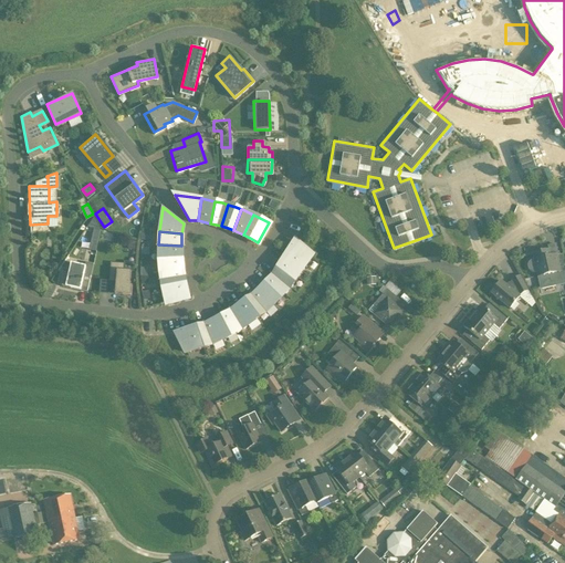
[(311,253),(294,238),(282,258),(300,270),(311,253)]
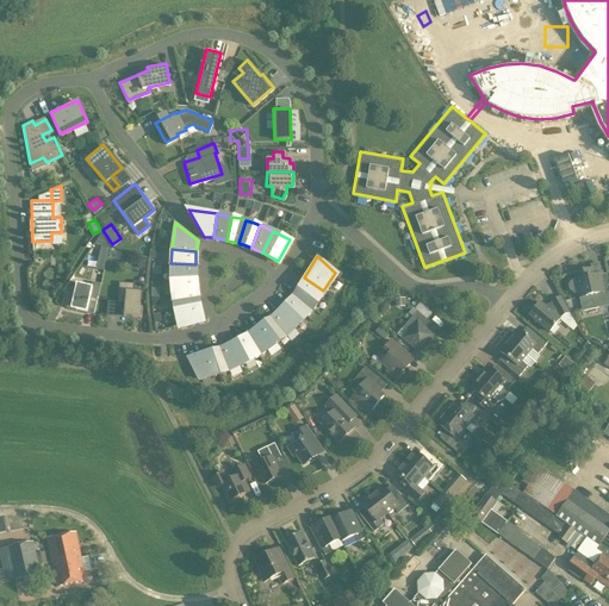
[(196,277),(196,264),(171,263),(171,279),(196,277)]
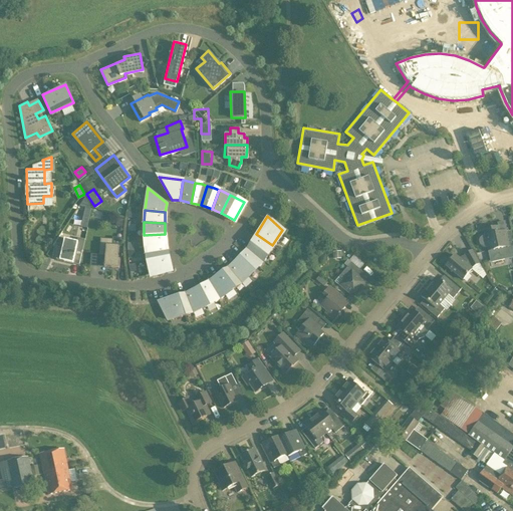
[(484,245),(486,245),(490,260),(503,257),(500,242),(507,240),(505,229),(499,230),(498,224),(483,228),(485,233),(481,234),(479,236),(478,239),(478,242),(481,244),(484,245)]
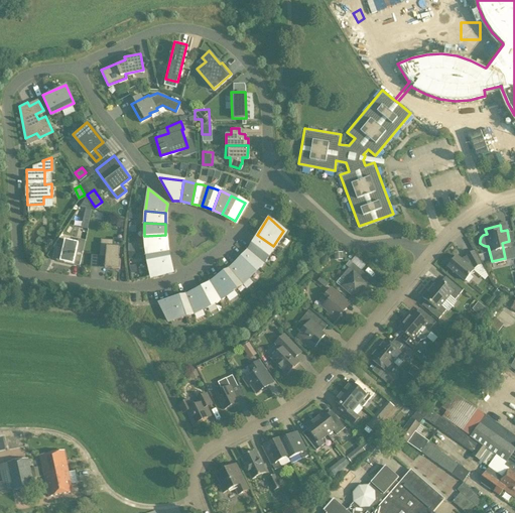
[(166,245),(165,235),(144,236),(145,248),(166,245)]
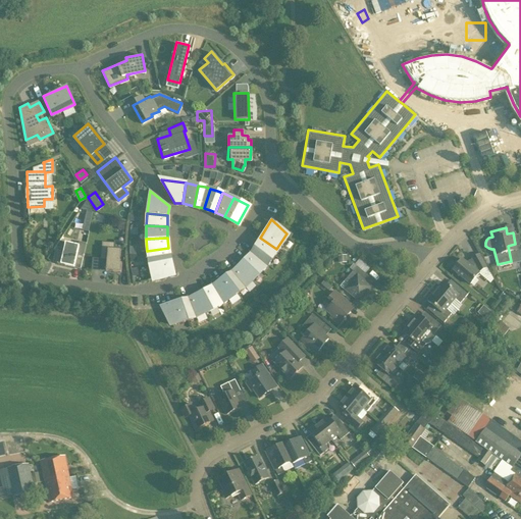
[(255,246),(251,252),(265,264),(270,258),(276,249),(260,238),(255,246)]
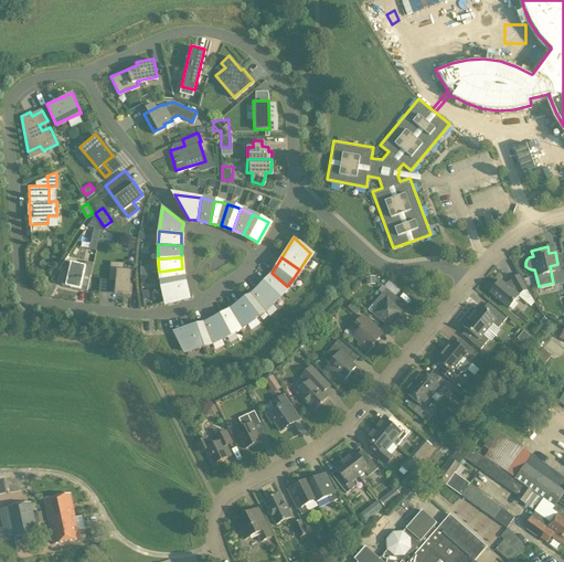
[(70,262),(65,285),(80,287),(83,272),(89,274),(92,262),(84,260),(84,264),(70,262)]
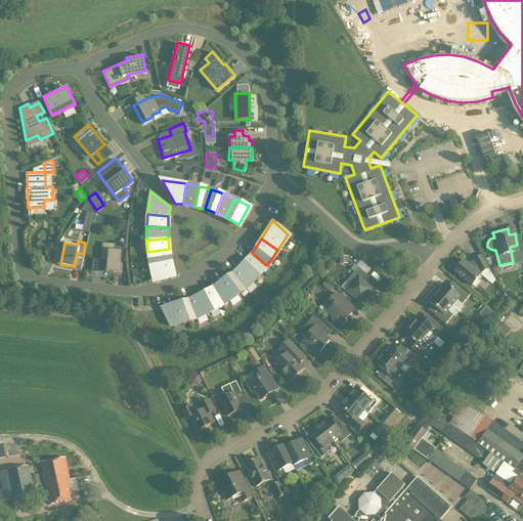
[(101,241),(100,258),(106,259),(105,270),(121,271),(122,262),(120,262),(121,249),(114,249),(114,242),(101,241)]
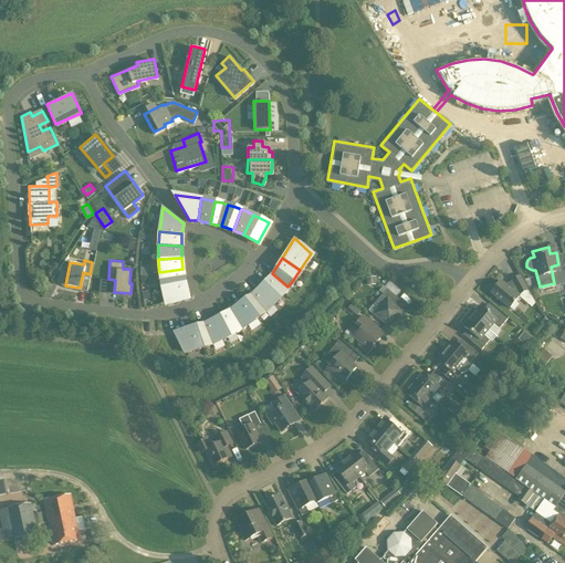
[(185,281),(184,275),(182,269),(159,272),(161,285),(185,281)]
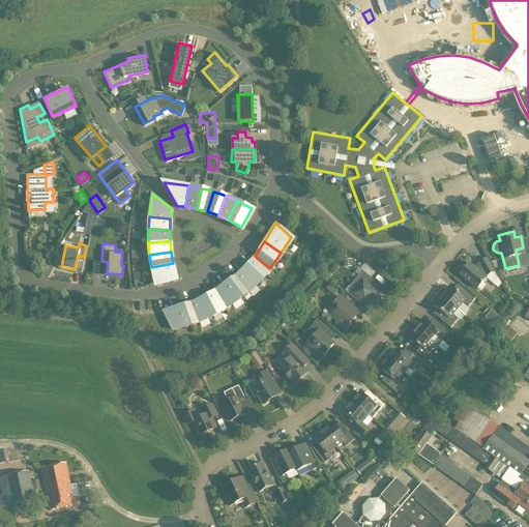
[(269,268),(255,256),(247,263),(242,268),(256,282),(262,276),(269,268)]
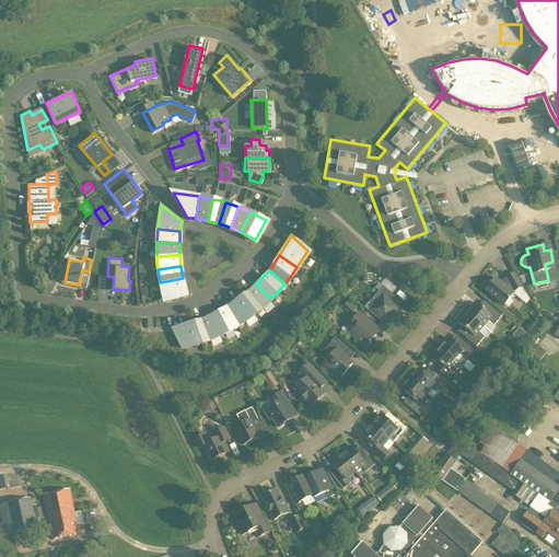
[(505,275),(499,279),(495,275),(486,287),(488,289),(491,293),(492,292),(504,302),(513,291),(510,288),(513,287),(514,289),(522,285),(513,270),(505,275)]
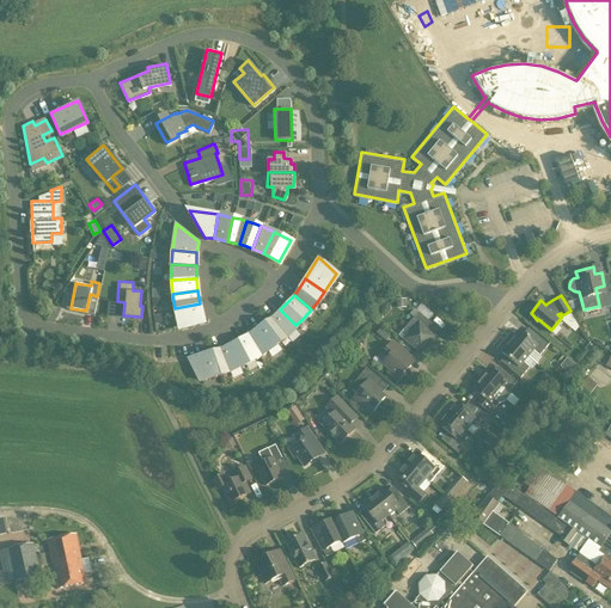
[(178,324),(202,318),(200,304),(175,308),(178,324)]
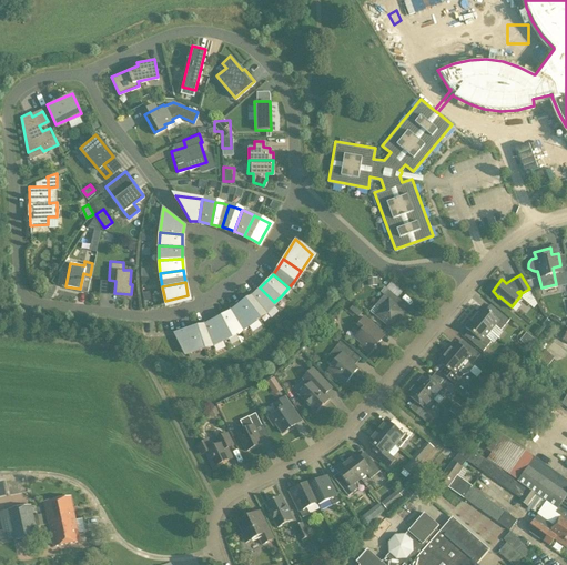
[(252,294),(246,300),(259,316),(265,311),(274,302),(260,288),(252,294)]
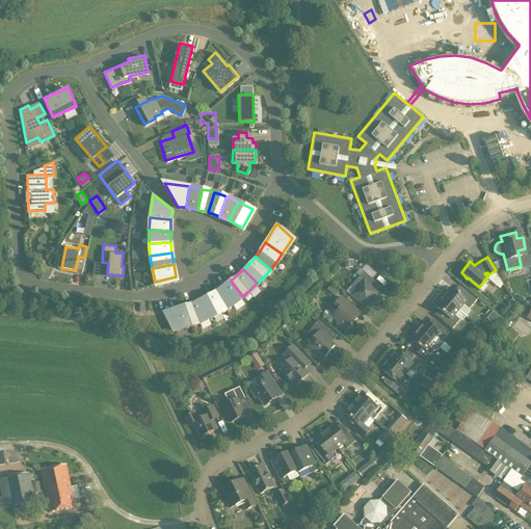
[(363,269),(347,288),(366,303),(378,289),(366,280),(370,275),(363,269)]
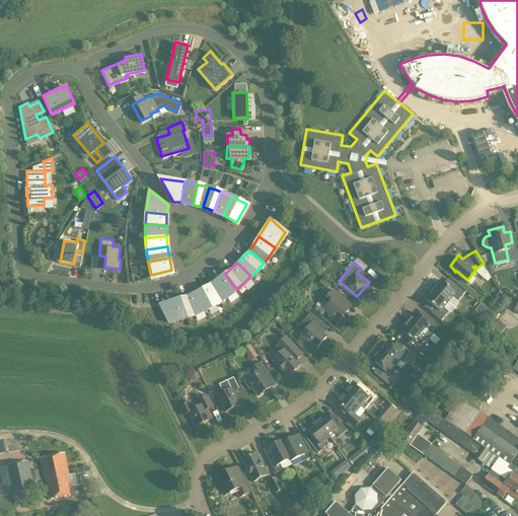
[(221,299),(236,289),(225,274),(211,283),(221,299)]
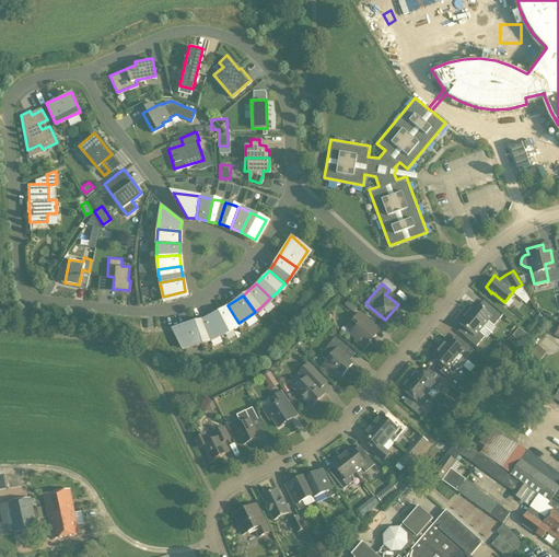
[(472,308),(468,311),(482,324),(487,318),(492,323),(501,314),(491,305),(487,310),(475,299),(469,305),(472,308)]
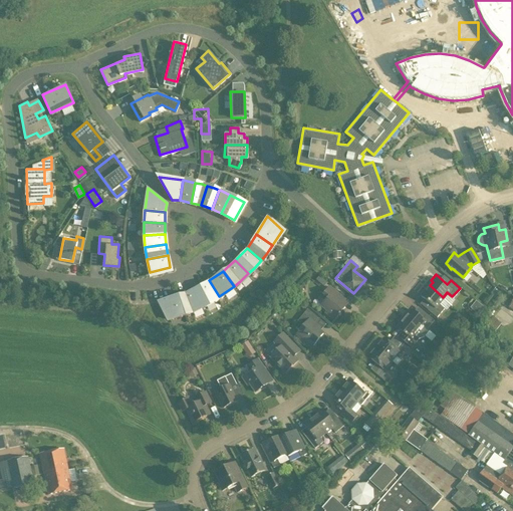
[(323,284),(326,281),(320,276),(317,279),(323,284)]
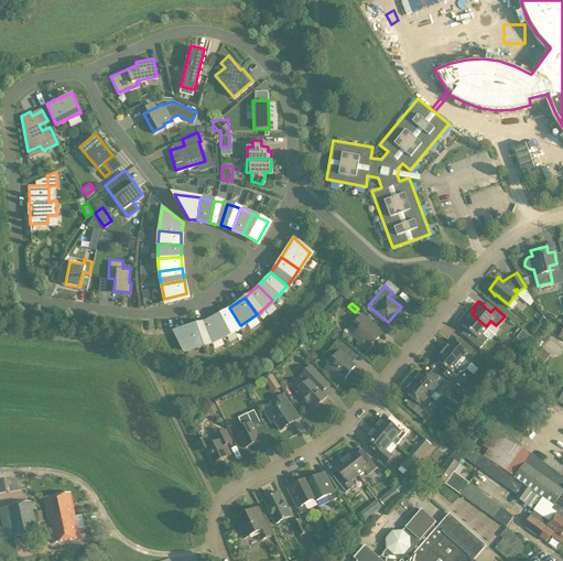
[(229,308),(219,314),(213,316),(222,335),(229,332),(240,325),(229,308)]
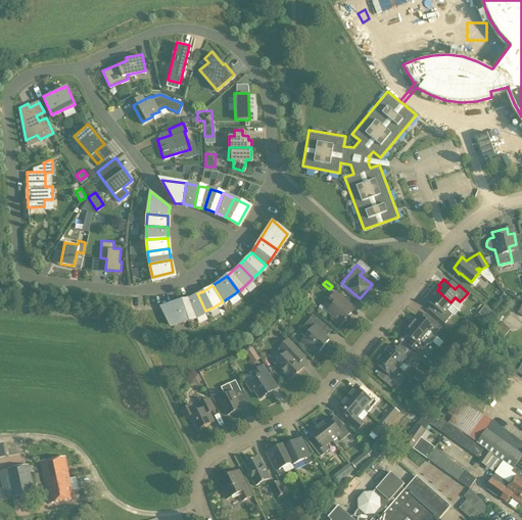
[(345,318),(344,317),(350,310),(340,301),(344,296),(335,289),(327,298),(332,302),(326,309),(332,314),(330,315),(339,323),(340,321),(342,322),(345,318)]
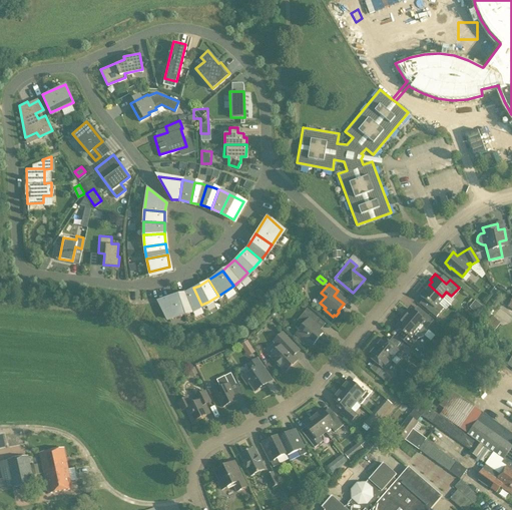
[(424,287),(419,293),(430,303),(426,308),(435,316),(443,306),(438,301),(442,297),(429,285),(426,289),(424,287)]
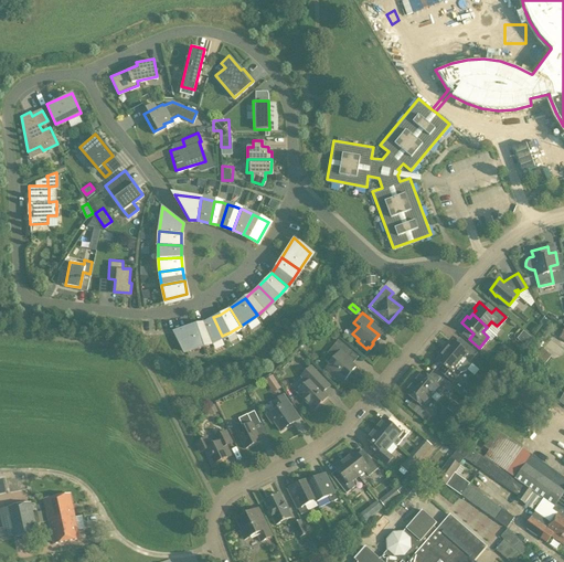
[(222,336),(213,317),(203,321),(197,325),(203,343),(211,341),(222,336)]
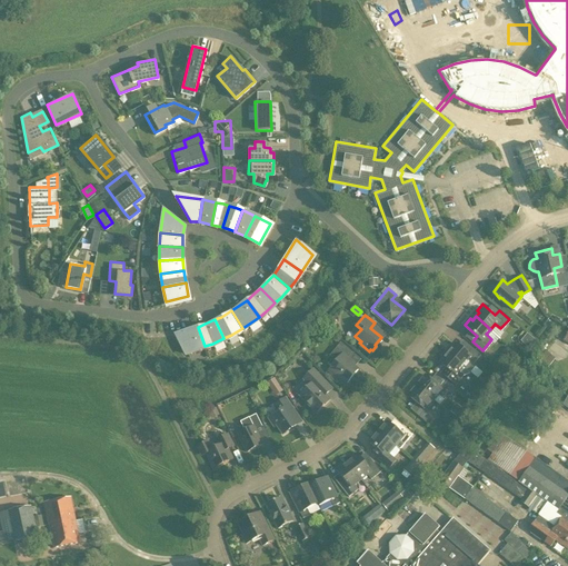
[(205,346),(198,327),(176,333),(186,353),(205,346)]
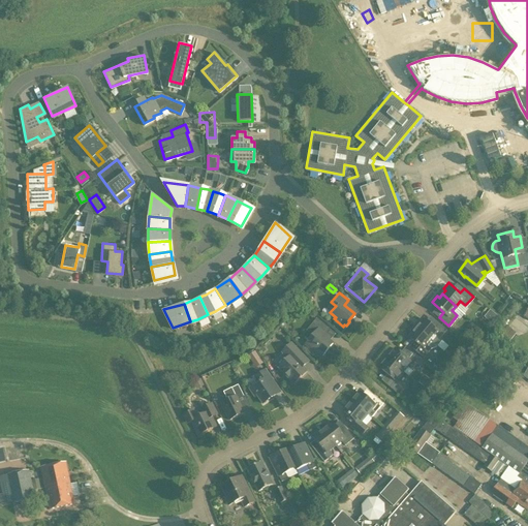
[(305,341),(320,354),(332,340),(327,336),(329,334),(323,331),(329,326),(316,315),(305,328),(312,333),(305,341)]
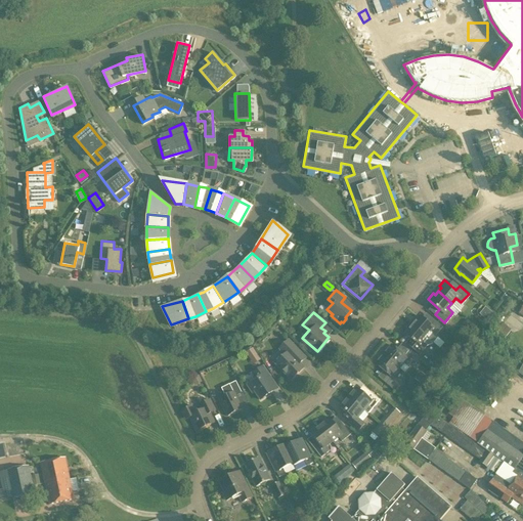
[(413,316),(409,320),(426,334),(425,335),(432,341),(437,335),(434,333),(441,324),(432,317),(429,321),(420,313),(416,318),(413,316)]
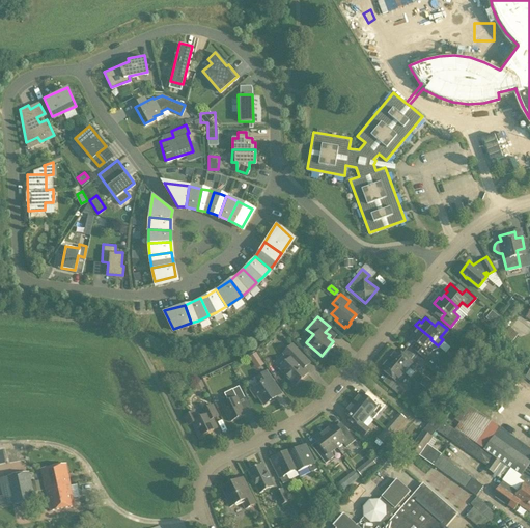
[(431,338),(415,325),(411,330),(414,331),(410,336),(419,343),(415,349),(424,357),(430,349),(438,345),(430,339),(431,338)]
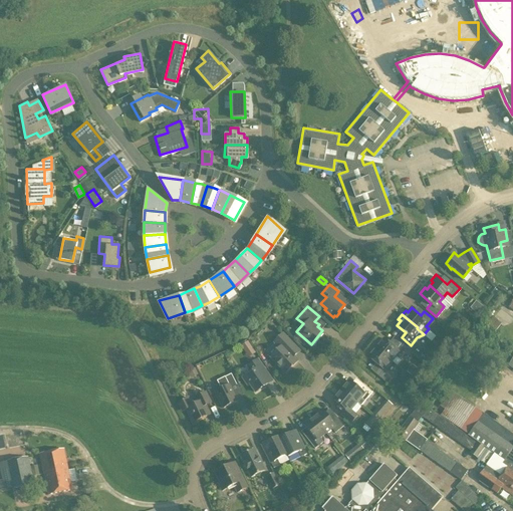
[(270,354),(285,369),(297,358),(287,347),(293,341),(282,330),(274,339),(279,345),(270,354)]
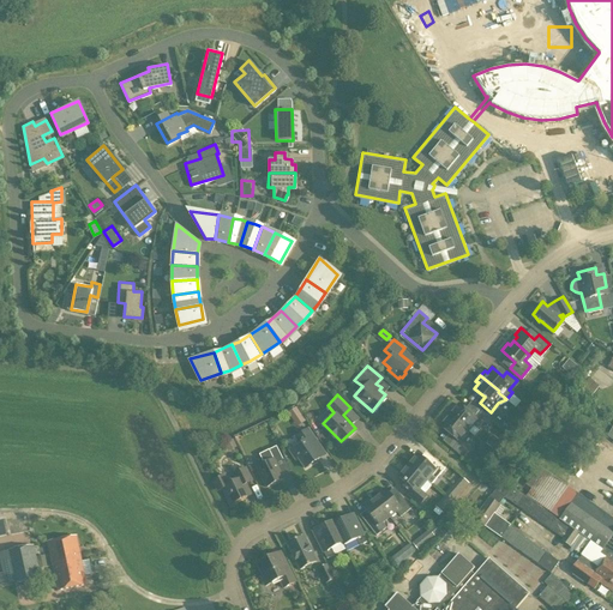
[(458,402),(449,412),(468,428),(472,422),(476,426),(482,418),(487,422),(492,417),(481,408),(475,415),(458,402)]
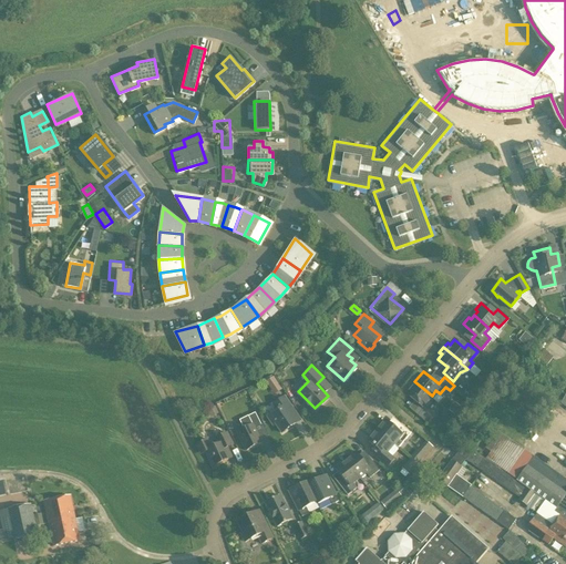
[(274,392),(281,387),(273,375),(265,380),(274,392)]
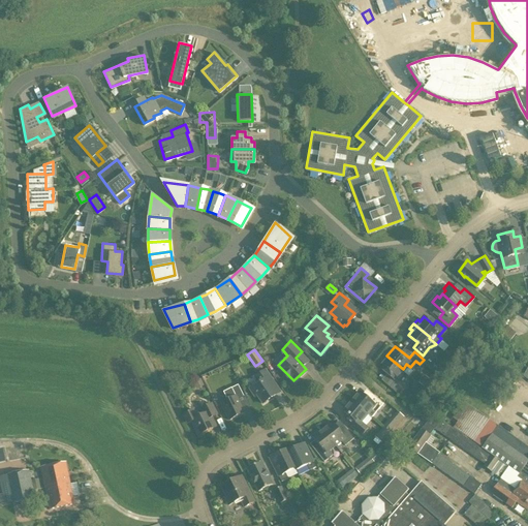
[(386,356),(378,365),(394,378),(389,384),(398,393),(404,385),(395,377),(403,369),(386,356)]
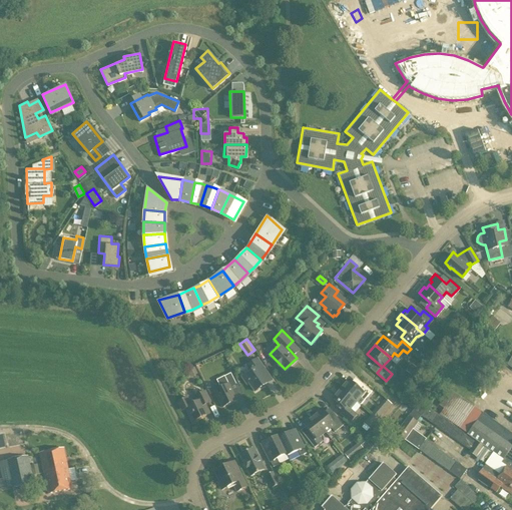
[(244,374),(256,389),(266,382),(259,371),(265,367),(258,356),(247,363),(251,369),(244,374)]
